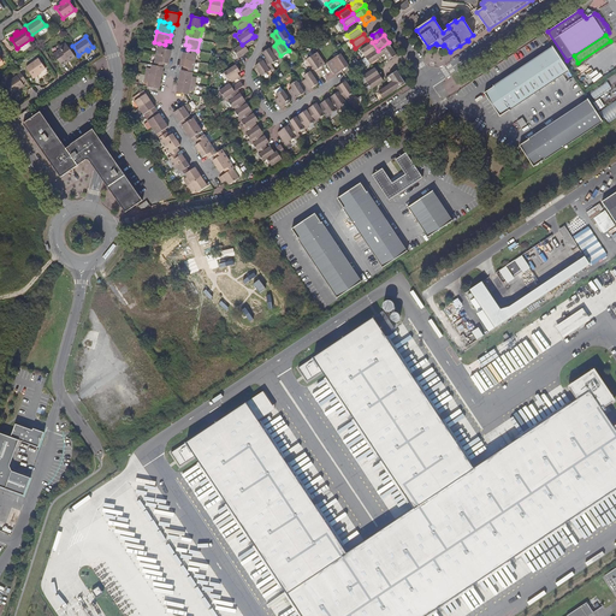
[(240,58),(246,54),(249,52),(247,46),(248,46),(249,46),(255,42),(253,37),(242,45),(234,51),(240,58)]
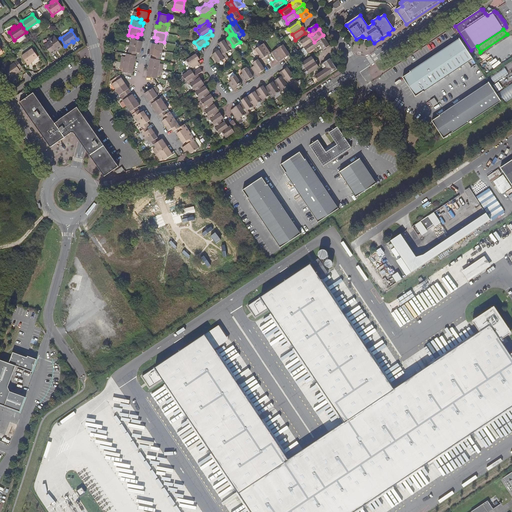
[(50,40),(44,44),(51,54),(62,46),(54,35),(49,38),(50,40)]
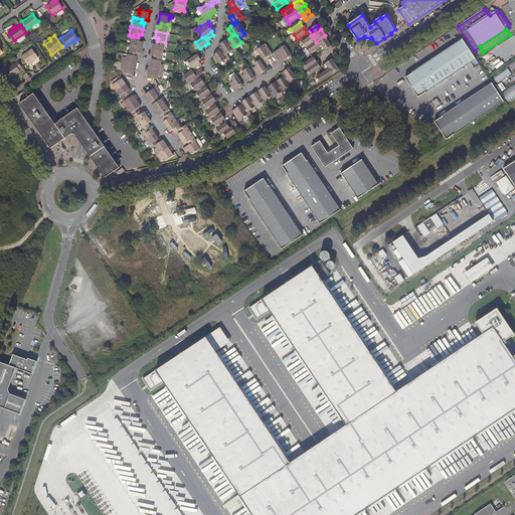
[(306,48),(316,42),(311,35),(302,42),(306,48)]
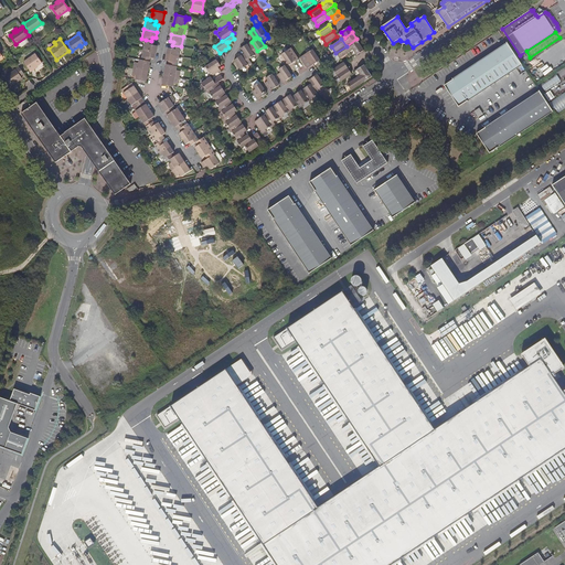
[(361,45),(356,39),(347,46),(350,52),(353,50),(361,45)]
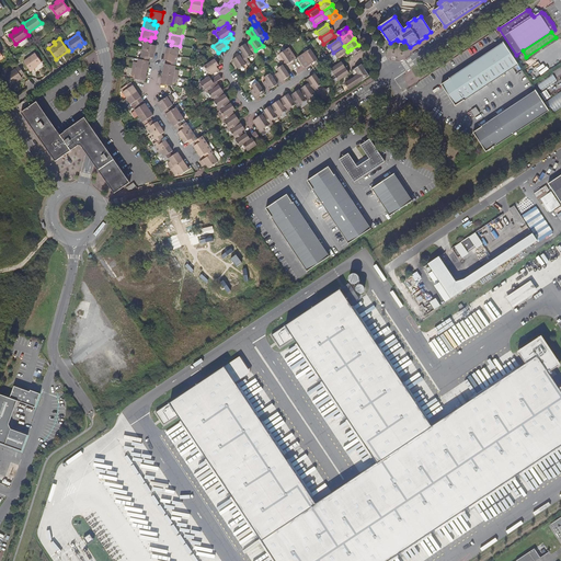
[(153,42),(150,41),(145,39),(142,49),(155,52),(156,45),(153,45),(153,42)]
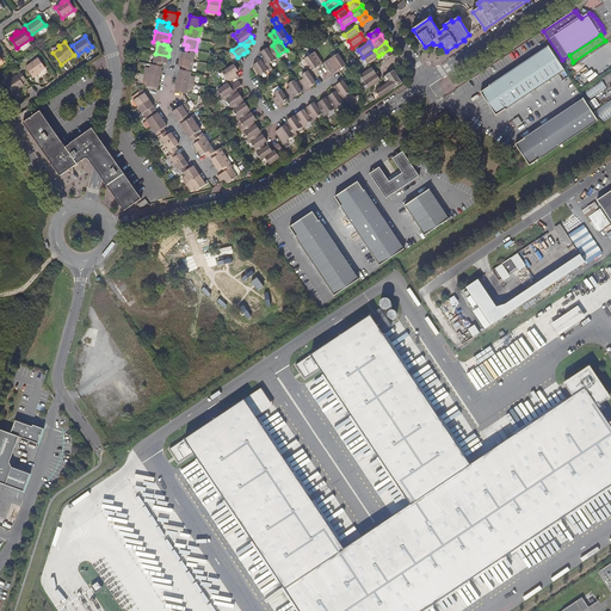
[(281,59),(278,55),(272,45),(269,48),(261,51),(265,57),(270,65),(276,61),(277,62),(281,59)]
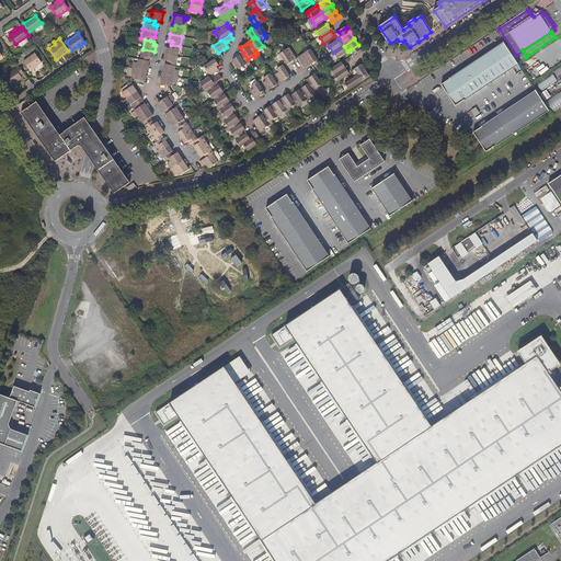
[(518,65),(504,43),(441,86),(456,106),(518,65)]
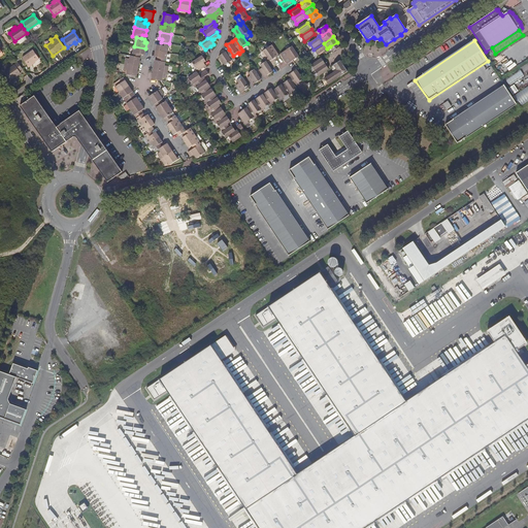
[(169,43),(161,42),(161,45),(158,44),(157,51),(167,53),(169,43)]
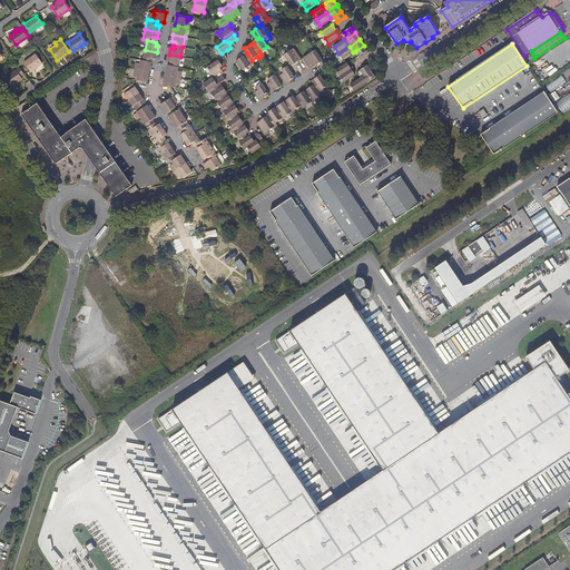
[(367,50),(364,46),(356,50),(360,56),(367,50)]
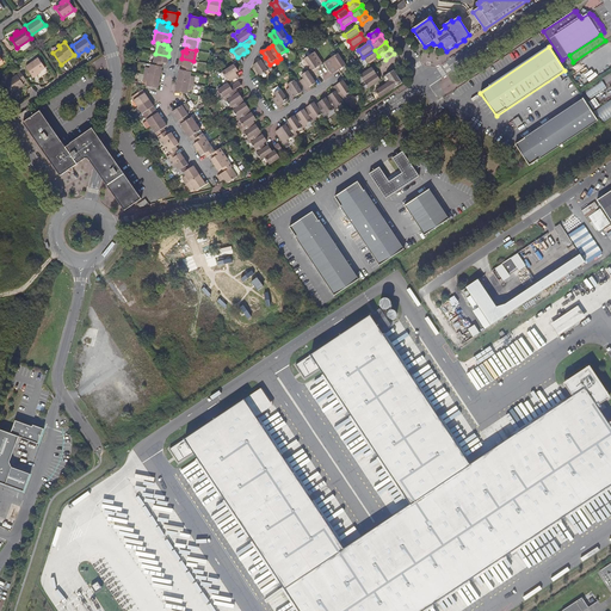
[(378,56),(375,50),(363,57),(359,60),(364,66),(368,63),(378,56)]
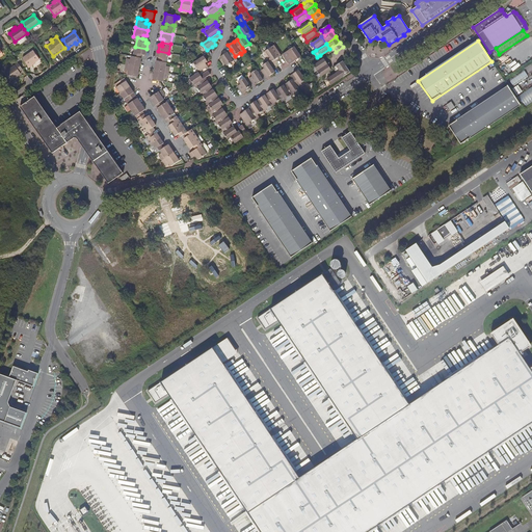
[(278,57),(282,55),(274,45),(265,51),(272,62),(273,61),(278,58),(278,57)]
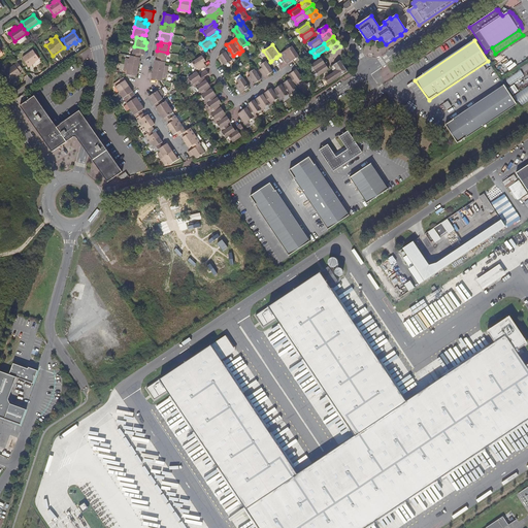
[(144,55),(145,48),(134,46),(132,56),(141,57),(141,54),(144,55)]
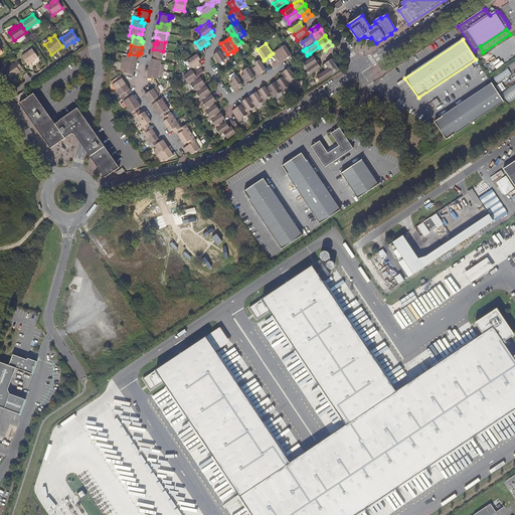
[(275,52),(278,58),(281,62),(286,59),(292,55),(291,52),(286,45),(280,49),(274,52),(275,52)]
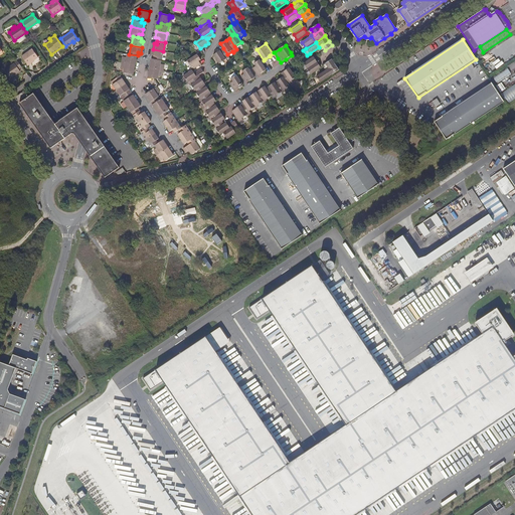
[(33,48),(22,55),(28,63),(38,56),(33,48)]
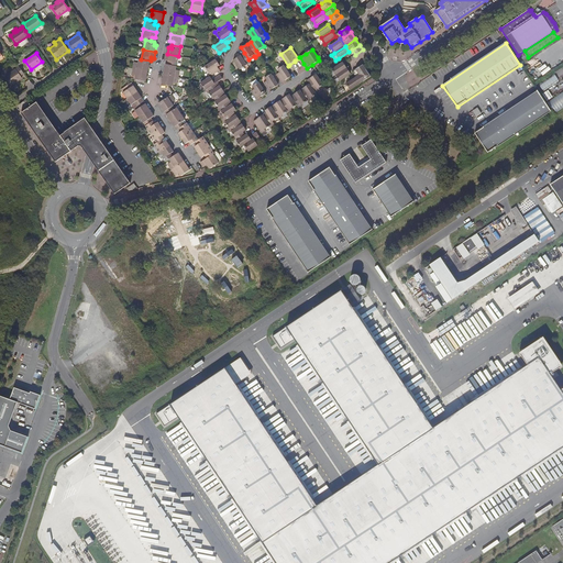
[(251,63),(249,59),(244,53),(234,59),(240,69),(251,63)]
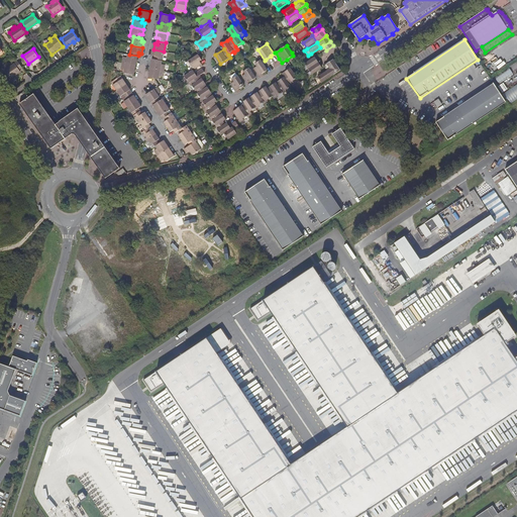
[(164,52),(153,49),(152,56),(156,56),(154,60),(163,61),(164,52)]
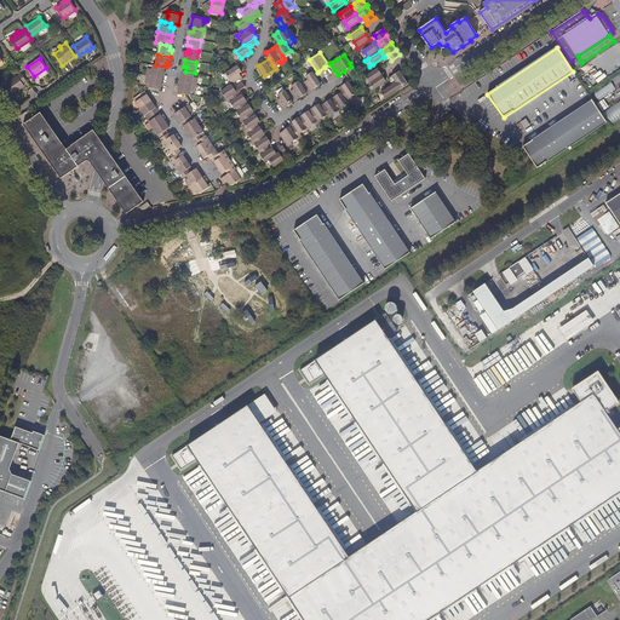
[(164,79),(166,67),(155,65),(154,64),(150,76),(164,79)]
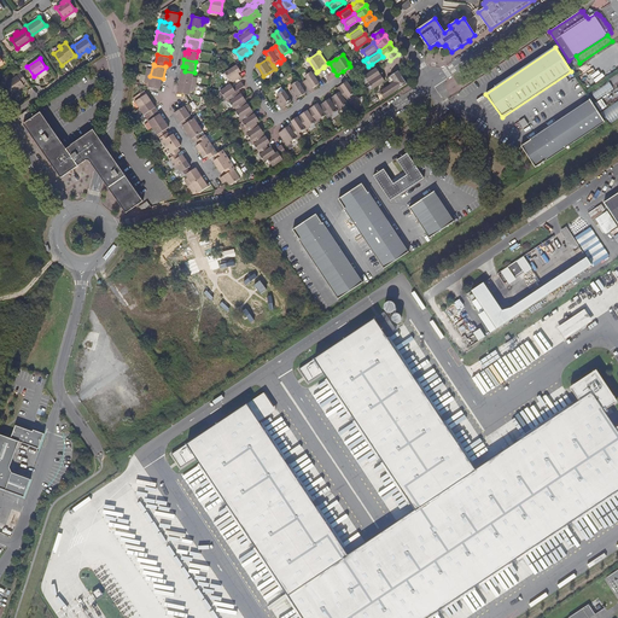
[(242,71),(238,65),(226,73),(223,73),(228,80),(231,80),(233,83),(242,77),(239,74),(242,71)]
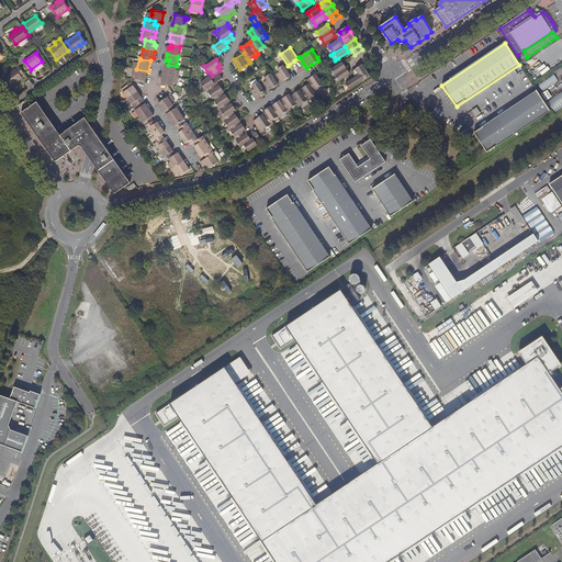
[(333,78),(336,76),(347,68),(344,63),(332,70),(328,72),(333,78)]
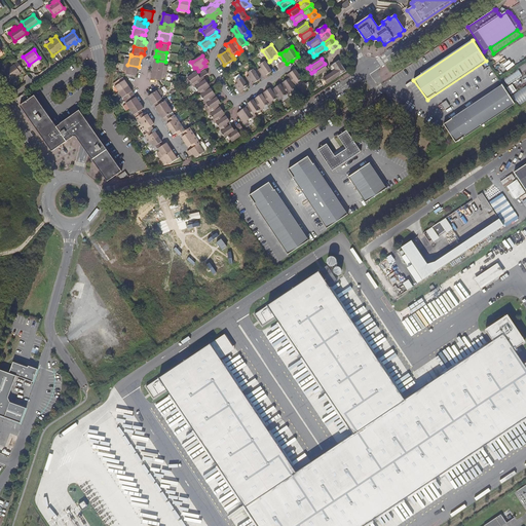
[(165,62),(157,61),(155,60),(153,69),(163,71),(164,66),(165,62)]
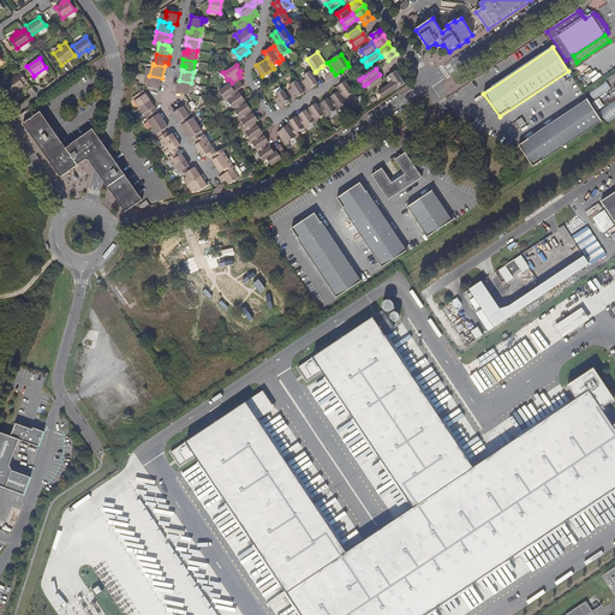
[(28,79),(23,72),(7,83),(15,93),(27,84),(24,82),(28,79)]
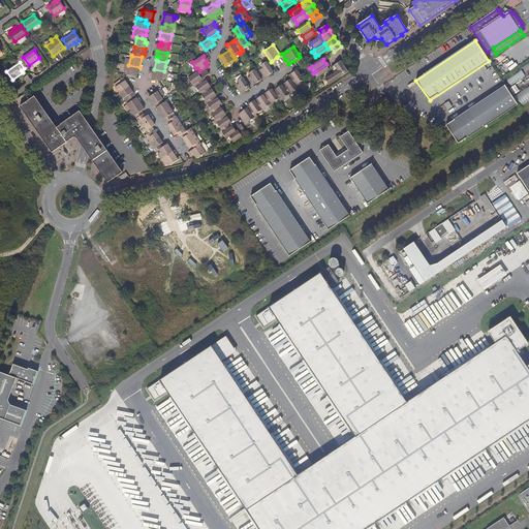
[(274,72),(273,69),(268,62),(267,62),(260,65),(262,68),(259,70),(262,75),(263,75),(266,78),(274,72)]
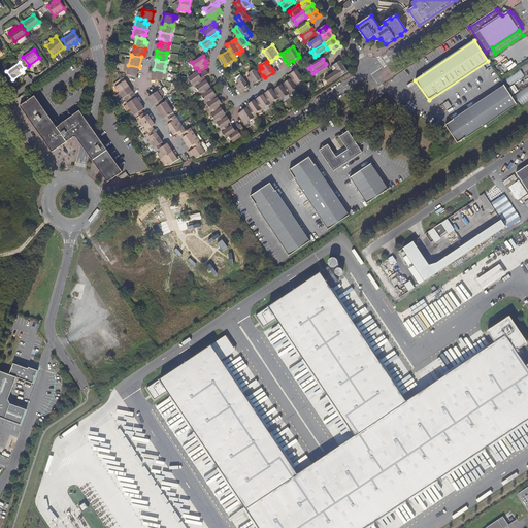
[(341,62),(334,66),(337,70),(344,66),(341,62)]
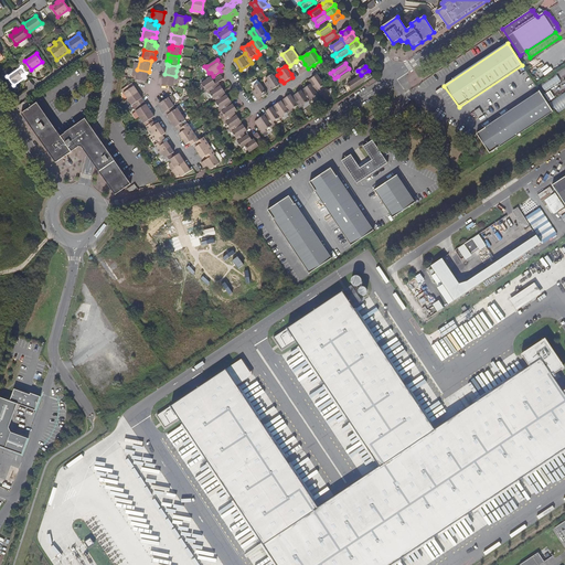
[(342,82),(353,75),(349,68),(338,76),(342,82)]
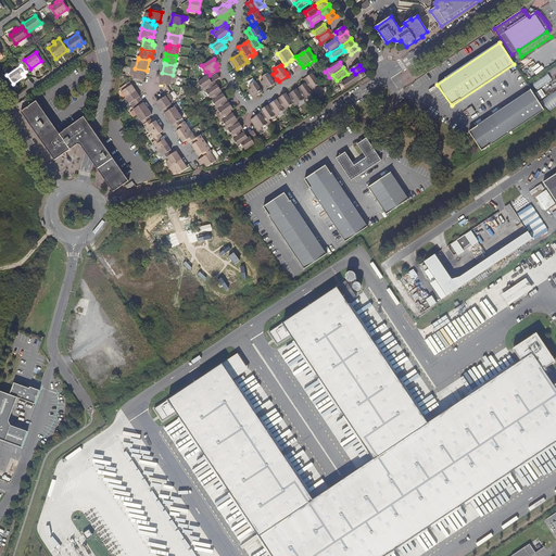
[(133,78),(140,79),(144,80),(147,71),(135,68),(133,78)]
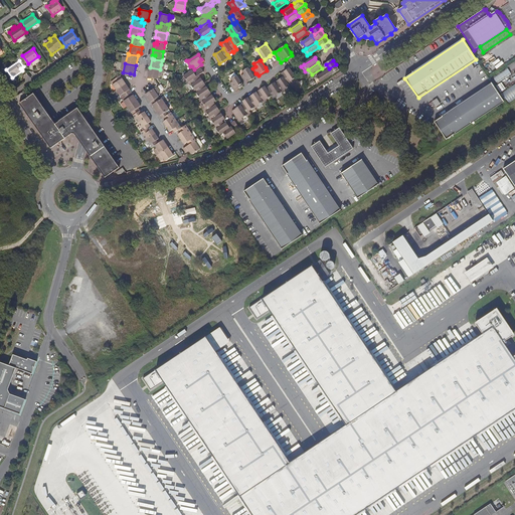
[(331,77),(340,70),(336,64),(329,68),(326,70),(331,77)]
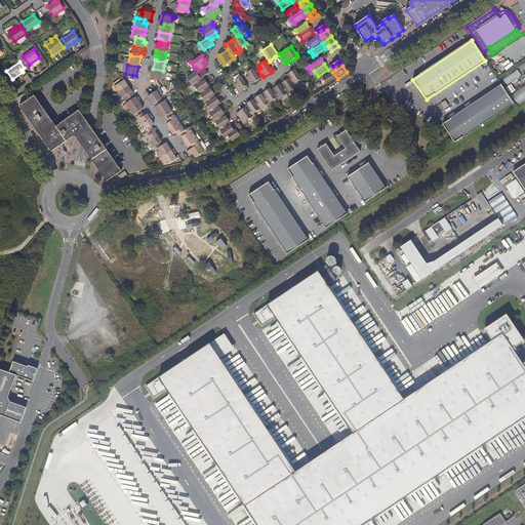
[(163,71),(153,69),(151,79),(157,80),(161,80),(161,78),(163,71)]
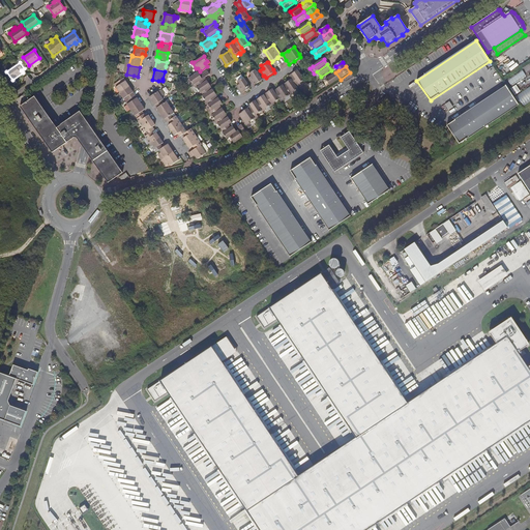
[(263,80),(261,78),(256,69),(249,74),(252,77),(248,79),(252,83),(254,86),(263,80)]
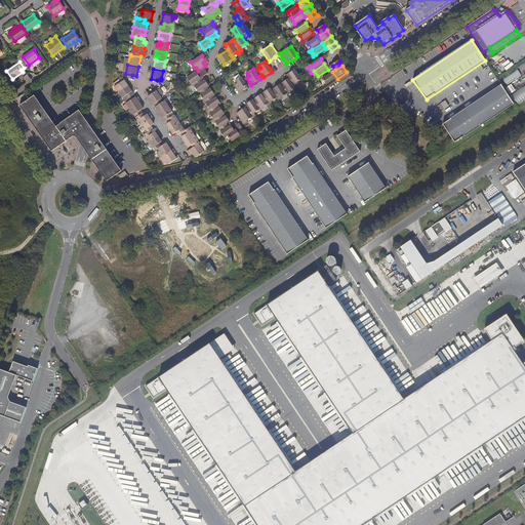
[(303,79),(301,79),(295,69),(290,73),(287,75),(289,78),(294,86),(297,84),(296,83),(303,79)]
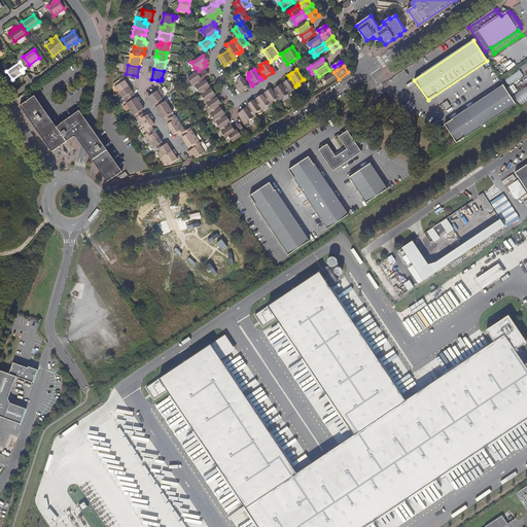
[(519,69),(504,79),(510,85),(523,76),(519,69)]
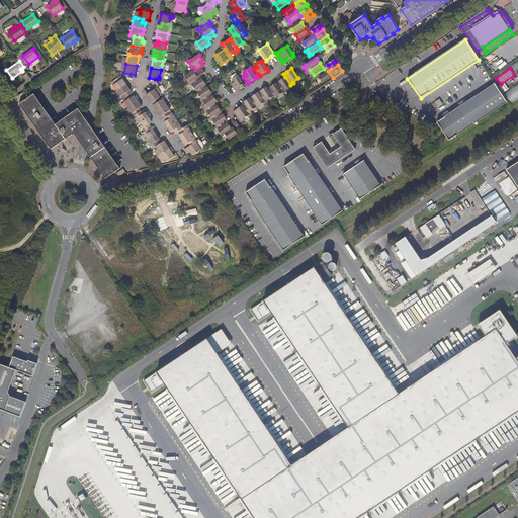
[(189,82),(200,76),(205,72),(203,69),(197,73),(198,73),(196,74),(194,71),(185,76),(189,82)]
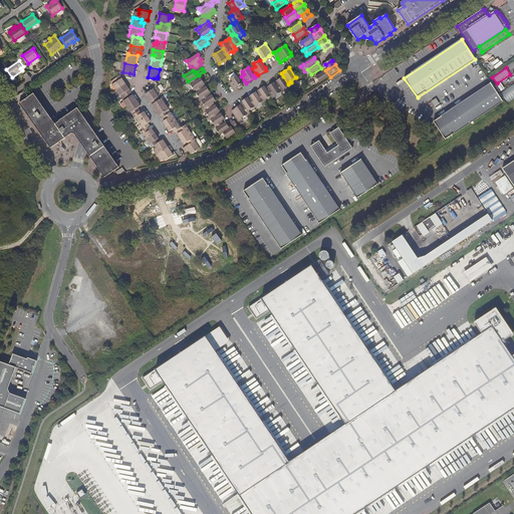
[(320,83),(330,77),(325,70),(315,76),(320,83)]
